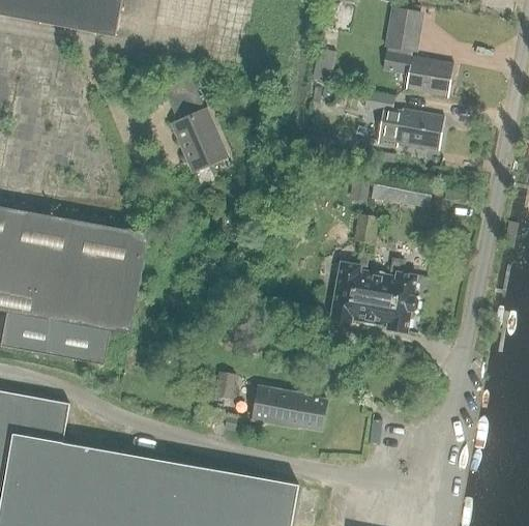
[(0,0),(0,11),(115,34),(121,0),(0,0)]
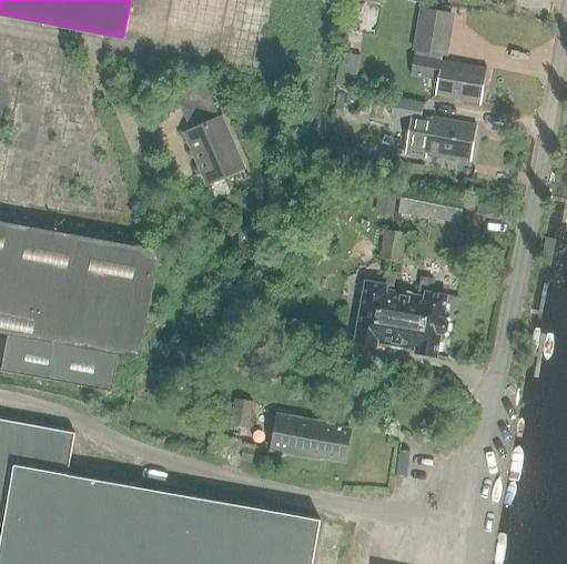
[(412,48),(442,53),(448,10),(419,4),(412,48)]
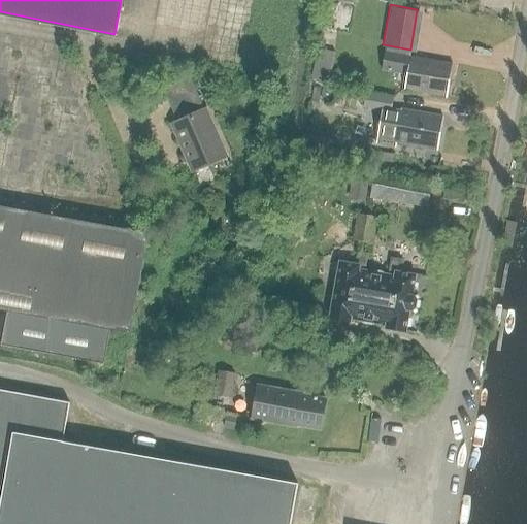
[(334,50),(317,45),(310,75),(328,84),(334,50)]
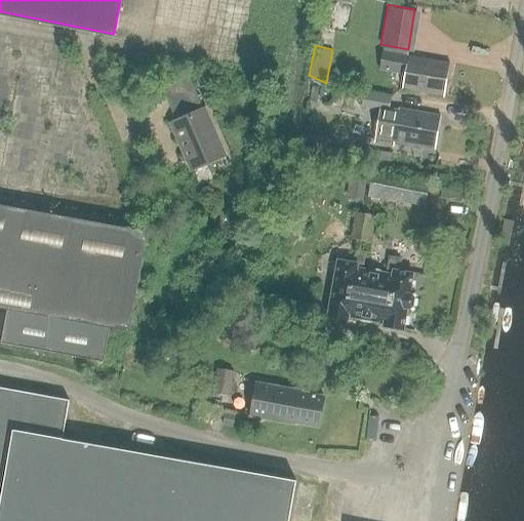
[(449,61),(381,49),(378,67),(402,71),(400,85),(444,93),(449,61)]
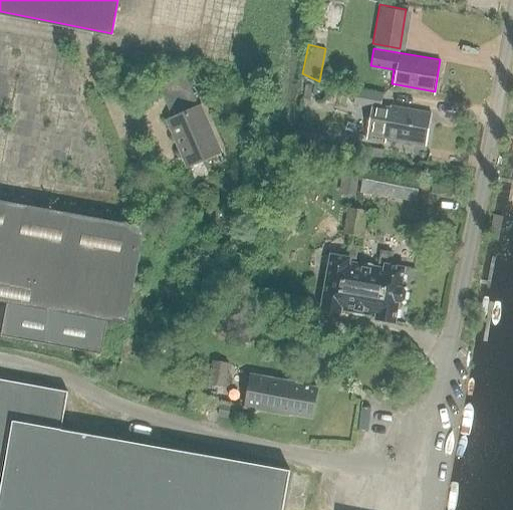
[(184,73),(176,76),(187,102),(196,98),(184,73)]
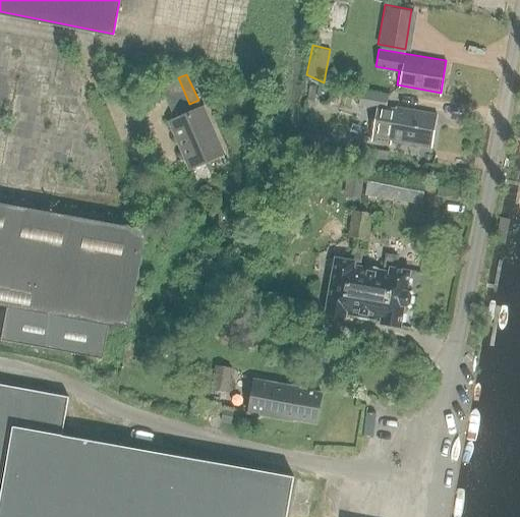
[(391,138),(431,146),(438,113),(396,105),(394,111),(384,109),(387,93),(361,88),(358,104),(376,107),(369,139),(390,142),(391,138)]
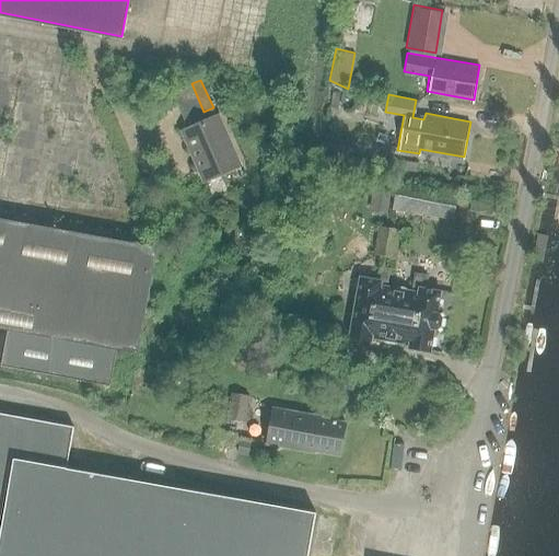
[(205,177),(237,163),(217,114),(184,129),(205,177)]
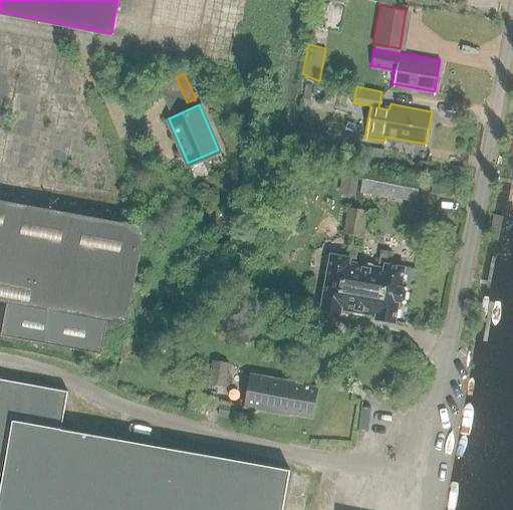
[(355,194),(359,171),(342,168),(339,191),(355,194)]
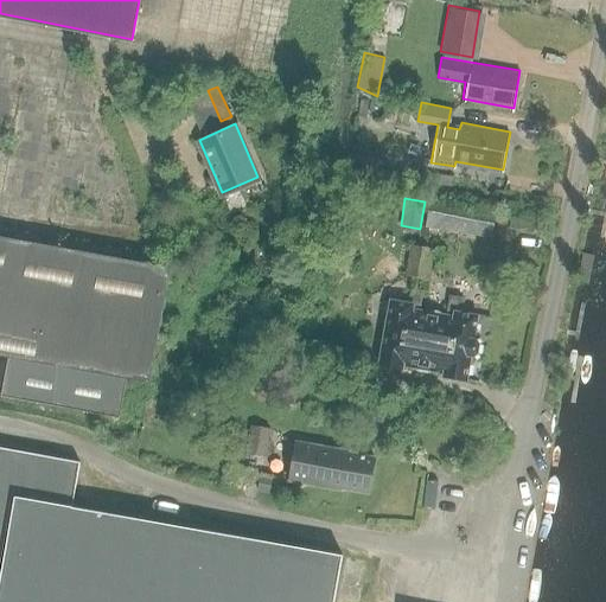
[(447,219),(448,207),(450,204),(427,200),(422,224),(446,228),(447,219)]
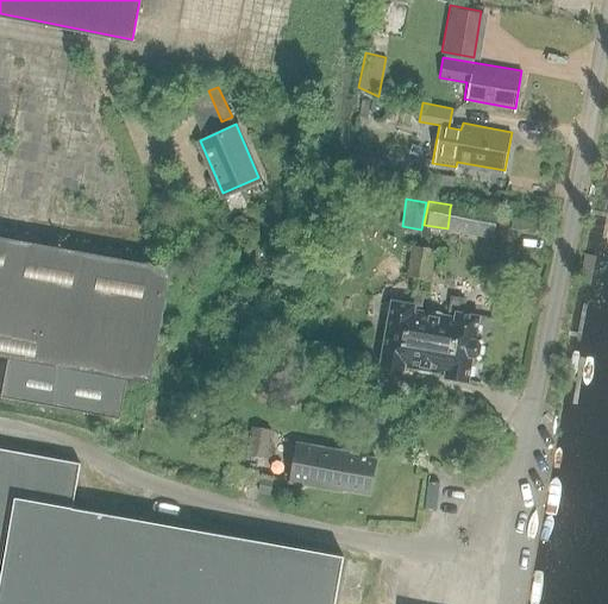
[(149,382),(170,265),(0,233),(0,353),(8,356),(1,394),(118,415),(125,377),(149,382)]
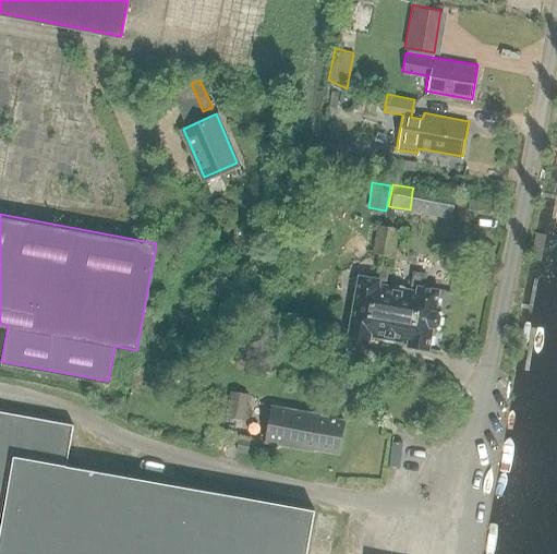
[(370,251),(392,255),(398,227),(375,224),(370,251)]
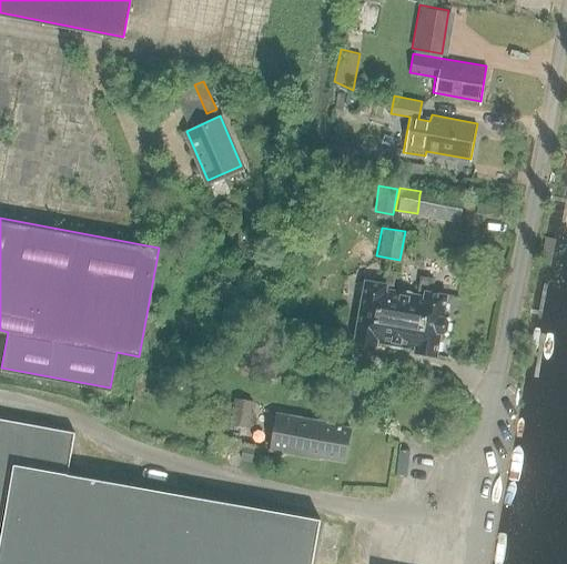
[(386,309),(391,288),(385,286),(386,283),(393,284),(395,270),(383,268),(382,281),(365,279),(354,339),(376,344),(376,341),(384,341),(391,344),(398,345),(404,344),(407,345),(412,323),(403,321),(405,312),(394,311),(394,315),(388,314),(388,310),(386,309)]
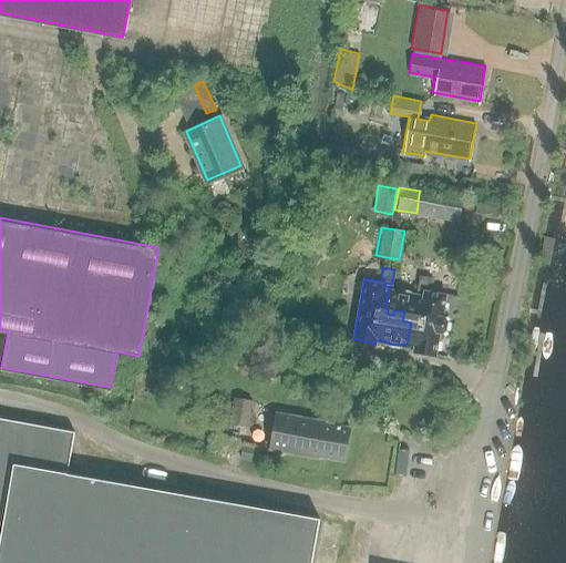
[(424,294),(390,287),(386,308),(388,309),(388,314),(393,315),(393,310),(404,311),(402,320),(411,323),(407,345),(413,345),(413,349),(435,354),(439,331),(444,327),(445,320),(442,315),(446,293),(429,289),(432,276),(420,274),(417,288),(424,290),(424,294)]
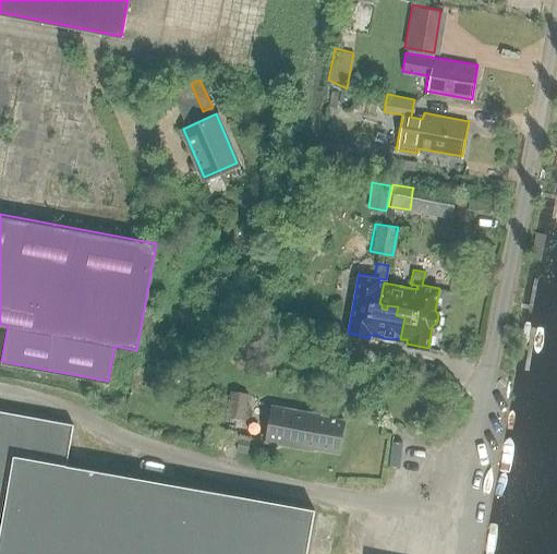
[(243,418),(247,393),(230,388),(226,414),(243,418)]
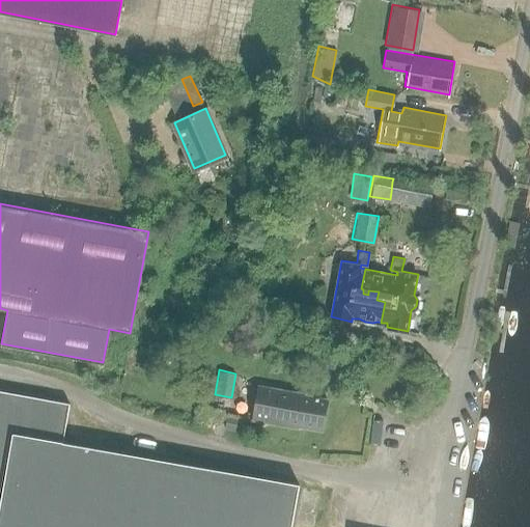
[(323,428),(327,397),(303,394),(304,391),(257,384),(252,418),(303,426),(303,425),(323,428)]
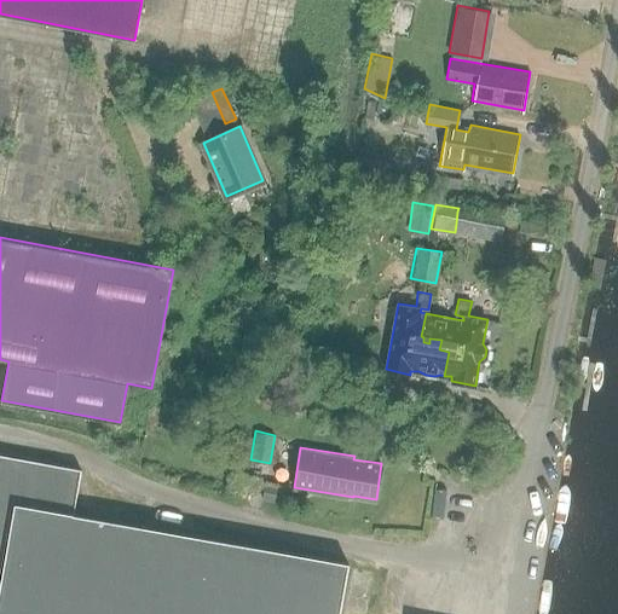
[(0,613),(341,613),(351,566),(71,516),(80,469),(0,455),(0,613)]
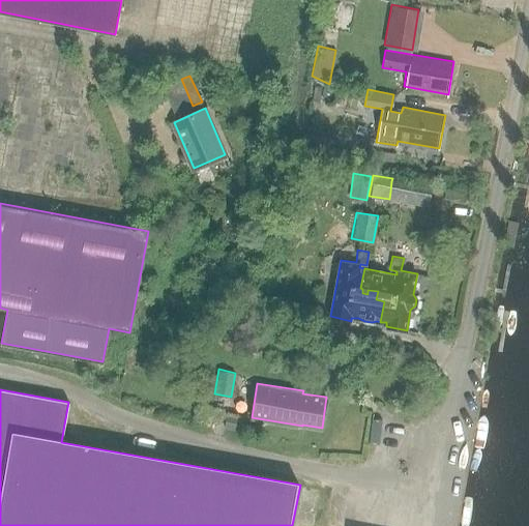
[(224,427),(246,431),(250,416),(227,411),(224,427)]
